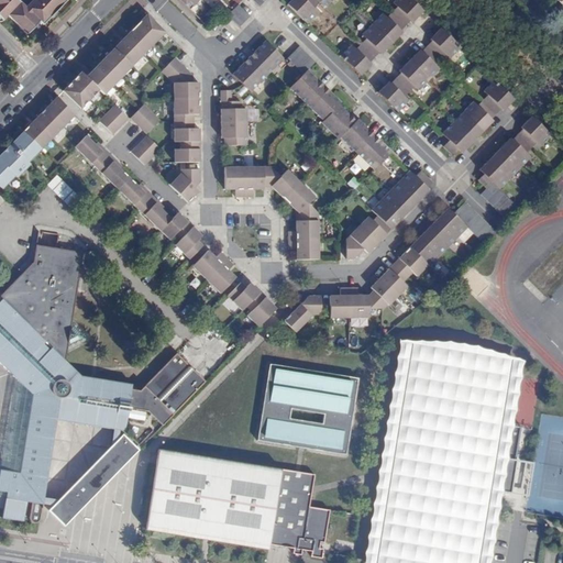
[(43,25),(67,0),(32,0),(25,8),(17,0),(0,0),(0,18),(2,21),(8,15),(28,35),(40,22),(43,25)]
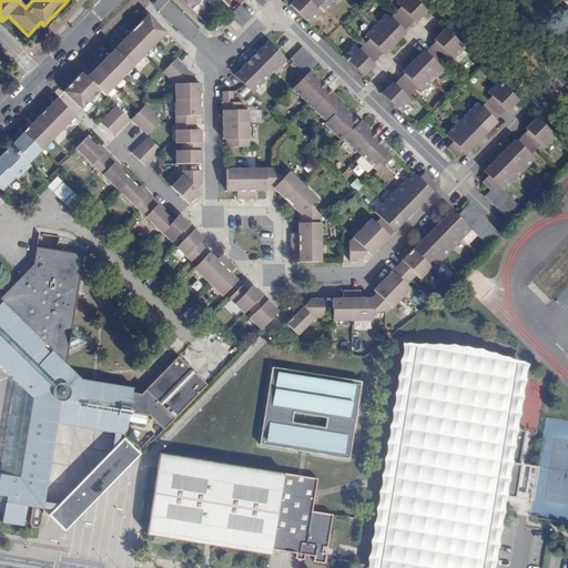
[(201,0),(181,0),(192,10),(201,0)]
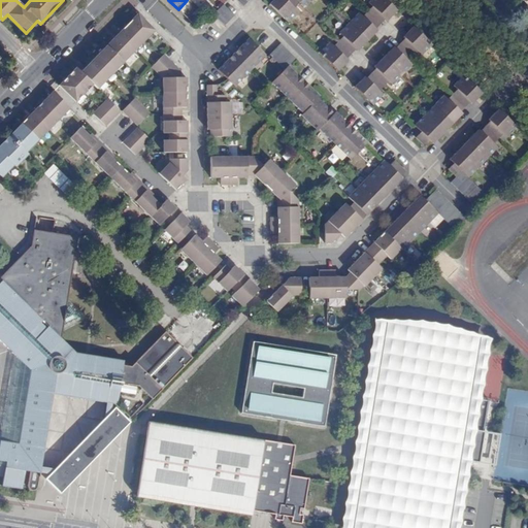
[(299,3),(295,0),(273,0),(269,4),(288,22),(298,12),(294,8),(299,3)]
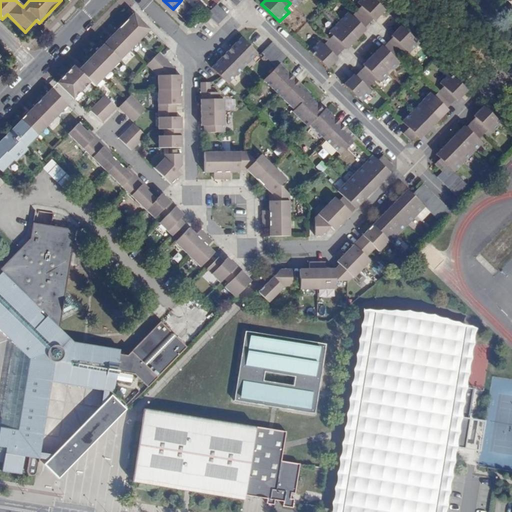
[(385,10),(374,0),(360,0),(358,3),(362,6),(357,11),(369,23),(374,18),(376,20),(385,10)]
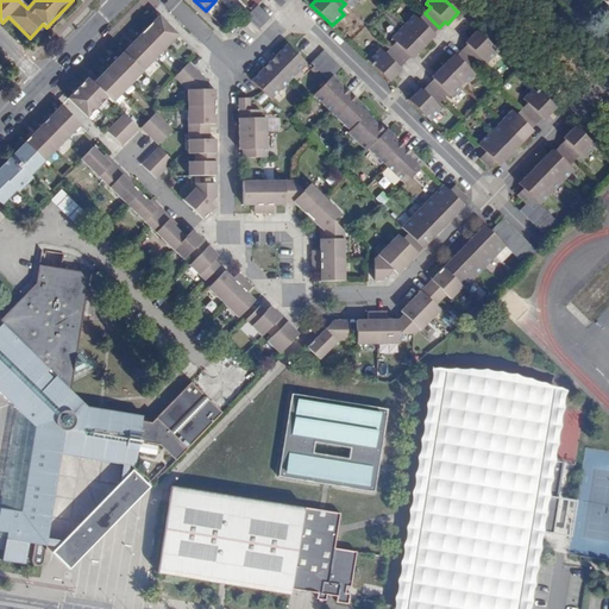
[(258,5),(252,11),(265,24),(271,18),(258,5)]
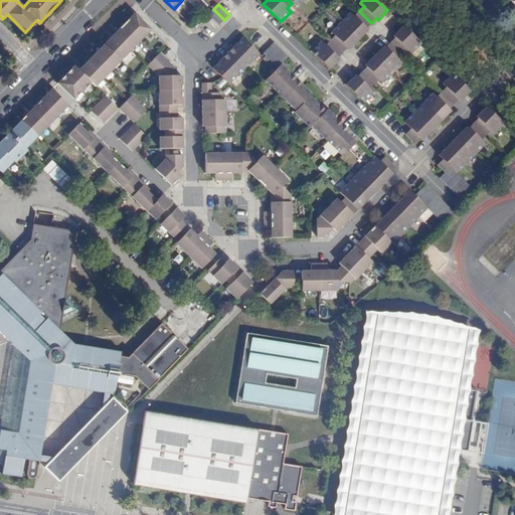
[(224,20),(213,9),(208,14),(219,25),(224,20)]
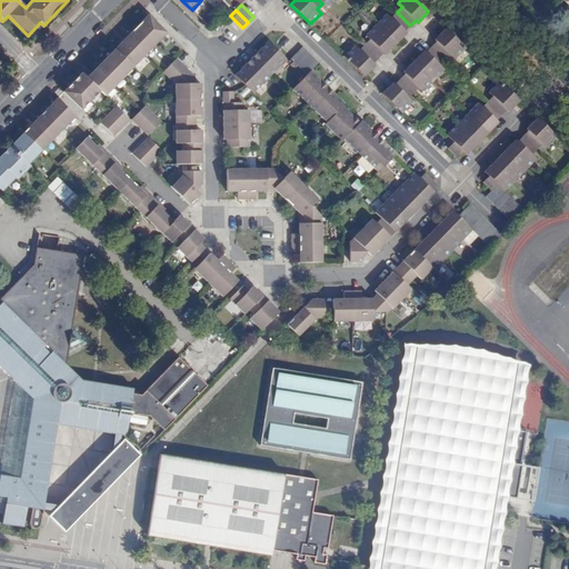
[(410,26),(397,12),(391,18),(387,13),(377,25),(397,45),(407,33),(405,31),(410,26)]
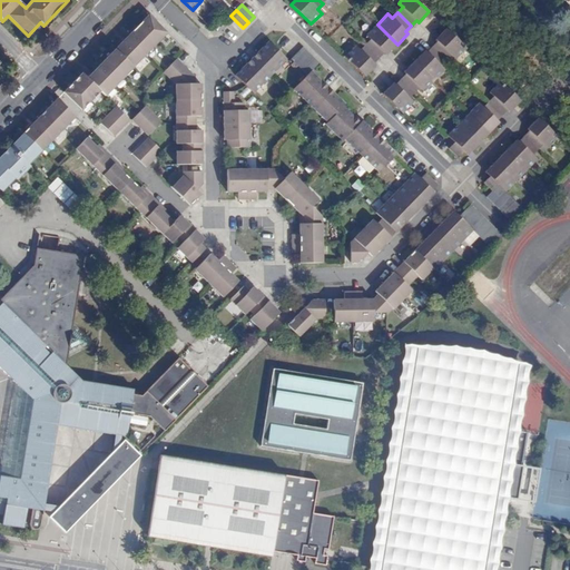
[(149,15),(137,27),(156,45),(167,32),(149,15)]
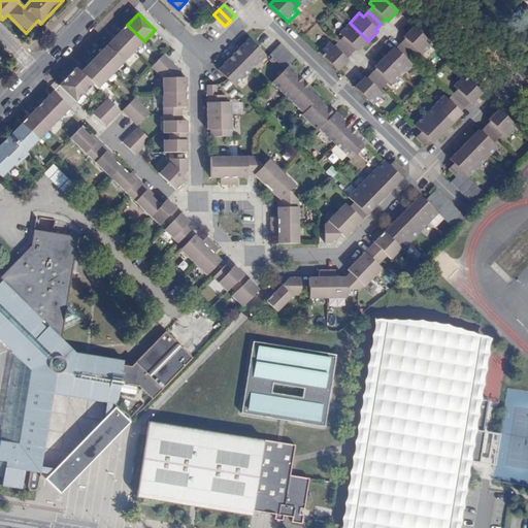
[(368,41),(350,23),(339,33),(343,37),(338,42),(352,54),(357,48),(358,51),(368,41)]
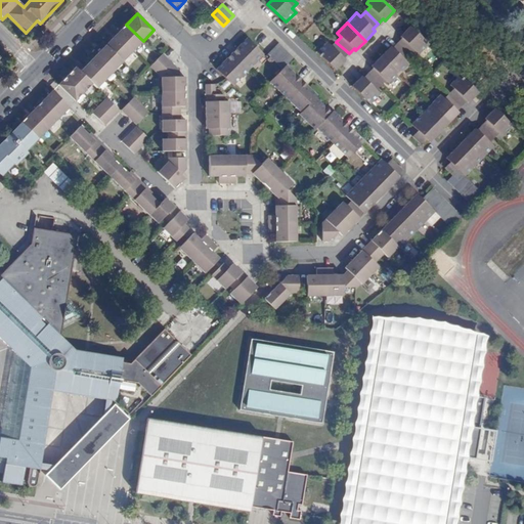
[(126,25),(116,35),(133,51),(143,41),(126,25)]
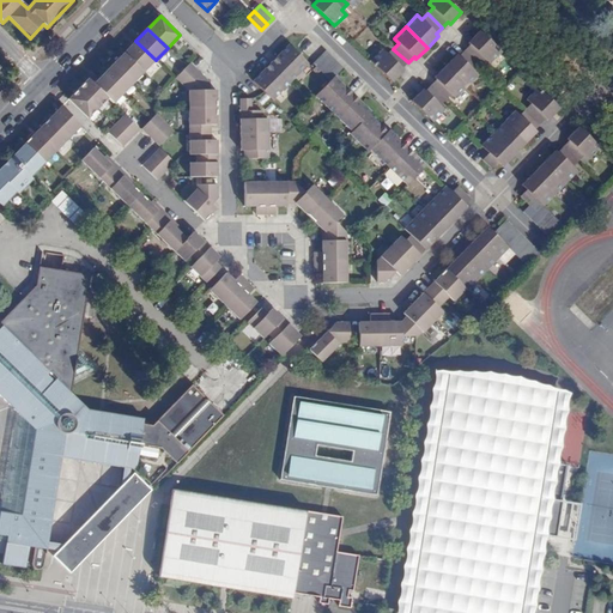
[(502,52),(481,31),(469,43),(471,44),(466,50),(479,65),(485,59),(491,64),(502,52)]
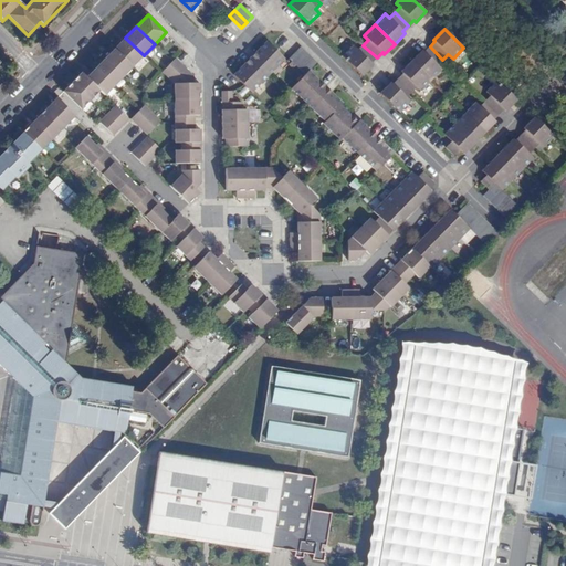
[(125,38),(115,48),(133,65),(144,55),(125,38)]
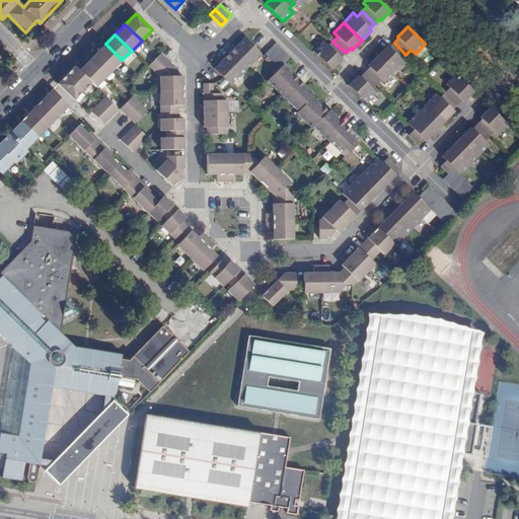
[(238,45),(229,54),(245,69),(261,54),(244,39),(238,45)]
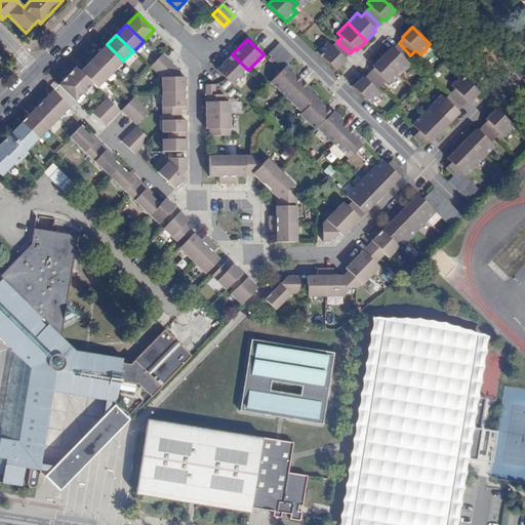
[(350,53),(336,42),(331,46),(327,43),(318,52),(336,71),(341,66),(346,61),(345,58),(350,53)]
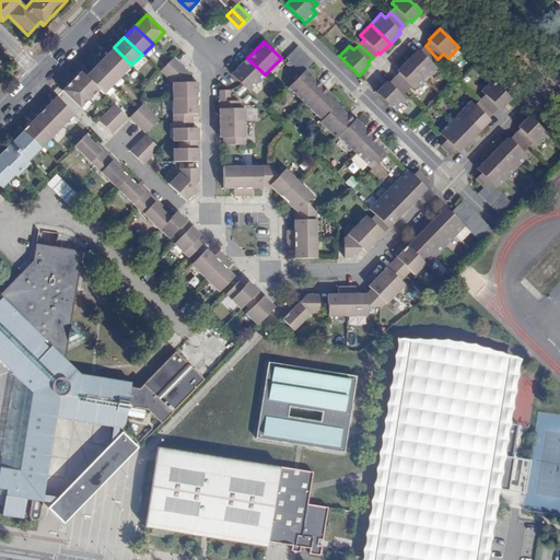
[(286,58),(291,63),(303,51),(298,46),(286,58)]
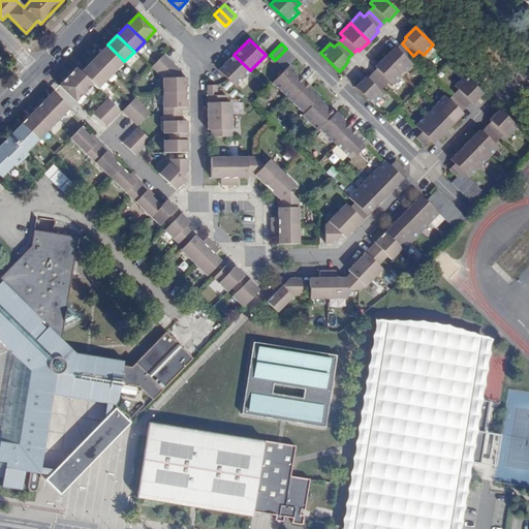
[(413,56),(402,43),(397,49),(395,48),(392,50),(385,57),(404,75),(413,65),(408,61),(413,56)]
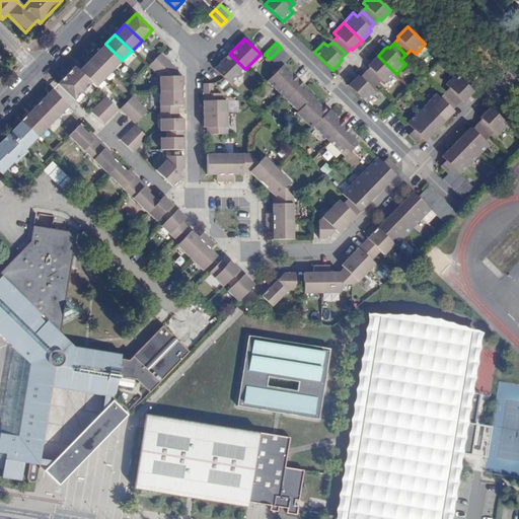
[(105,44),(96,54),(113,70),(122,60),(105,44)]
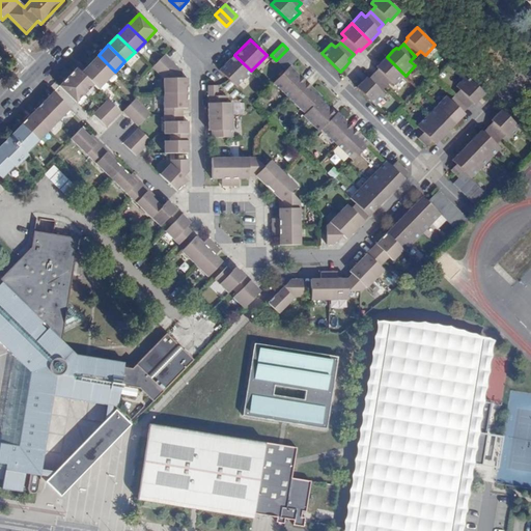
[(287,49),(276,60),(281,65),(292,54),(287,49)]
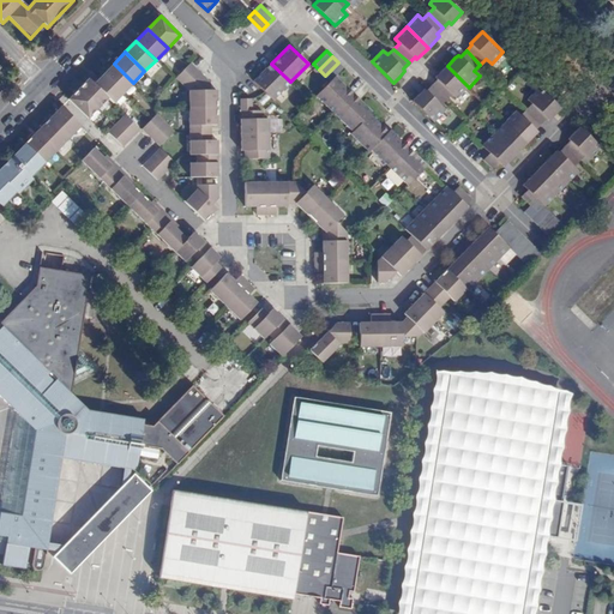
[(190,108),(217,108),(217,95),(217,90),(211,90),(211,82),(191,62),(176,78),(190,91),(190,108)]
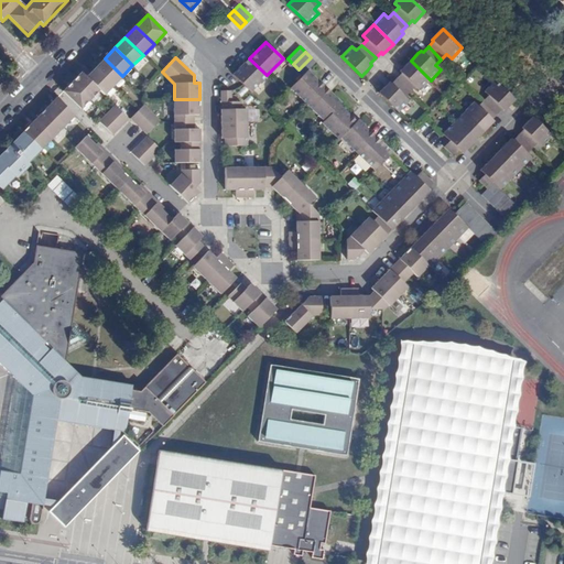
[(311,57),(299,69),(304,75),(308,71),(316,63),(311,57)]
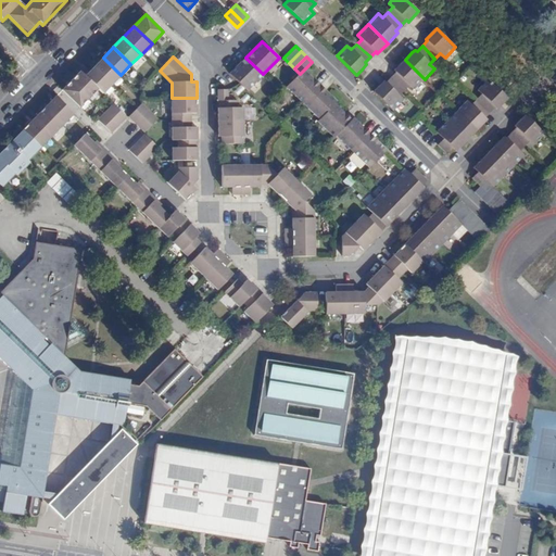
[(103,58),(93,66),(112,85),(121,75),(103,58)]
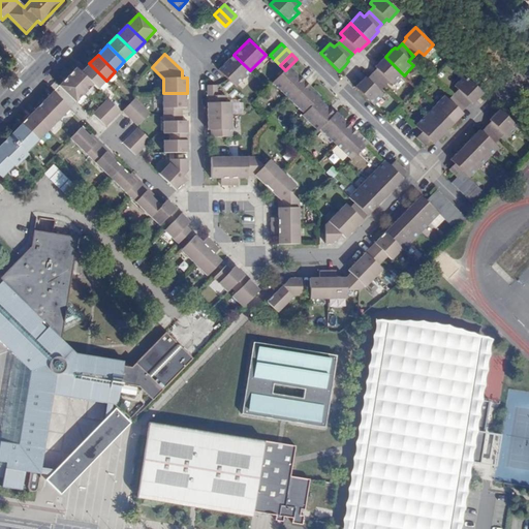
[(234,55),(219,70),(236,87),(250,70),(234,55)]
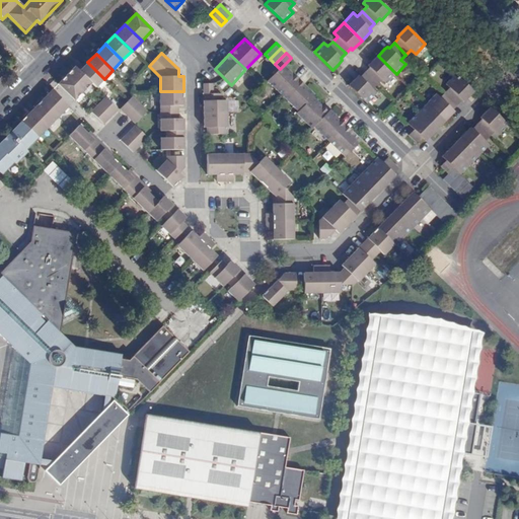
[(396,74),(378,56),(373,61),(368,66),(370,67),(365,73),(377,84),(382,79),(386,83),(396,74)]
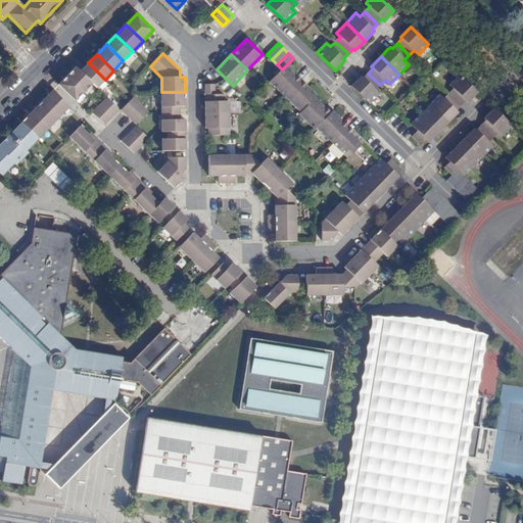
[(88,62),(80,72),(92,84),(96,88),(105,80),(88,62)]
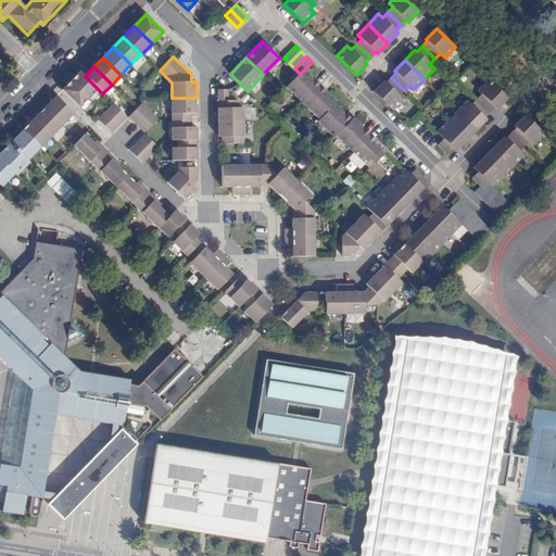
[(304,70),(300,74),(287,87),(303,103),(320,86),(308,74),(304,70)]
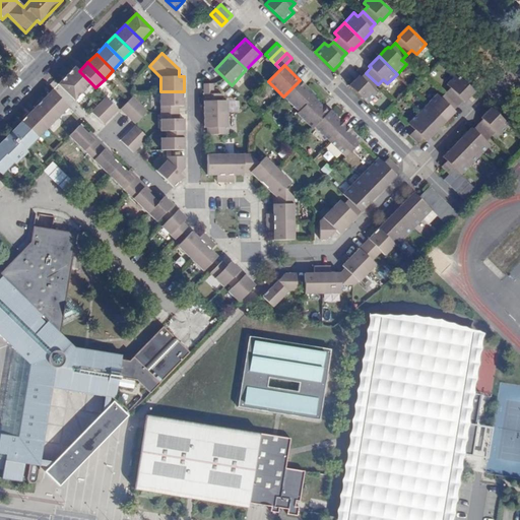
[(75,67),(66,75),(83,91),(91,83),(79,71),(75,67)]
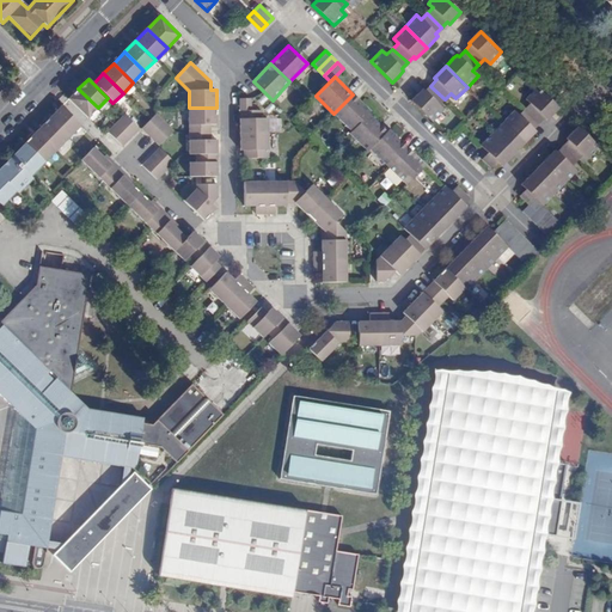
[(445,99),(430,86),(424,91),(423,90),(417,95),(411,102),(433,122),(444,111),(439,105),(445,99)]
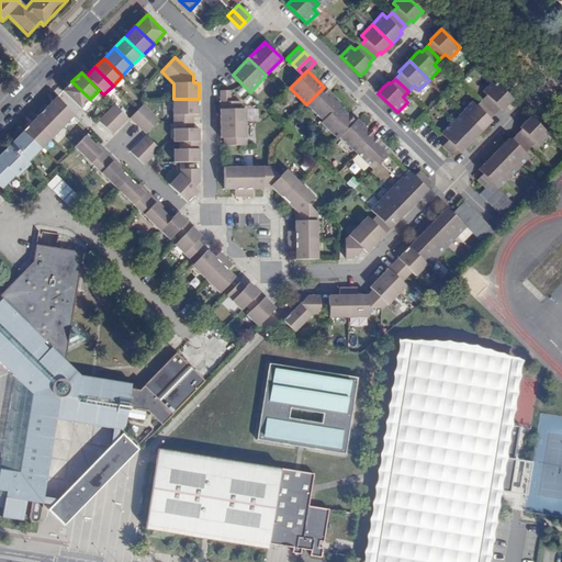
[(503,110),(513,99),(494,80),(483,91),(487,94),(482,100),(495,114),(501,108),(503,110)]
